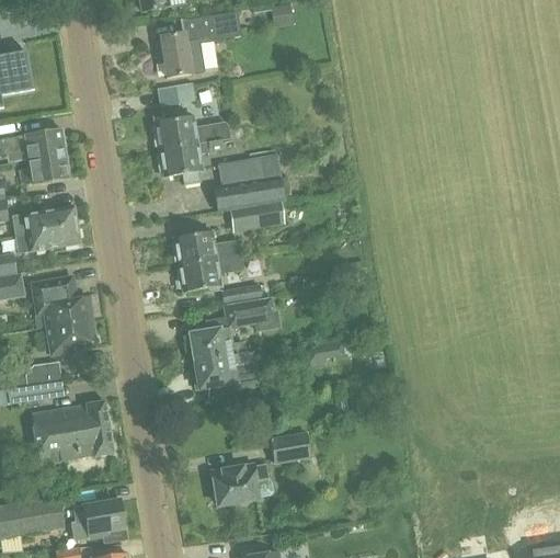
[(137,0),(139,12),(167,9),(166,7),(170,6),(169,0),(137,0)]
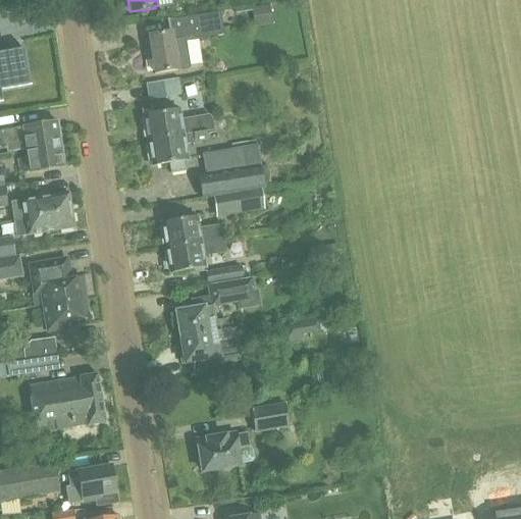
[(149,34),(155,72),(178,69),(178,66),(191,64),(187,39),(224,33),(221,9),(168,18),(170,31),(149,34)]
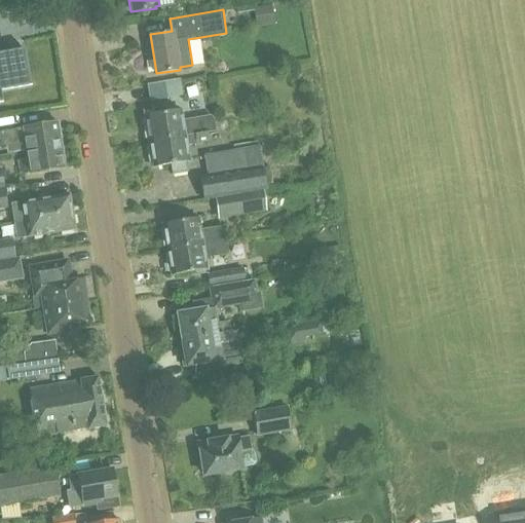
[(256,15),(257,26),(276,23),(275,13),(256,15)]
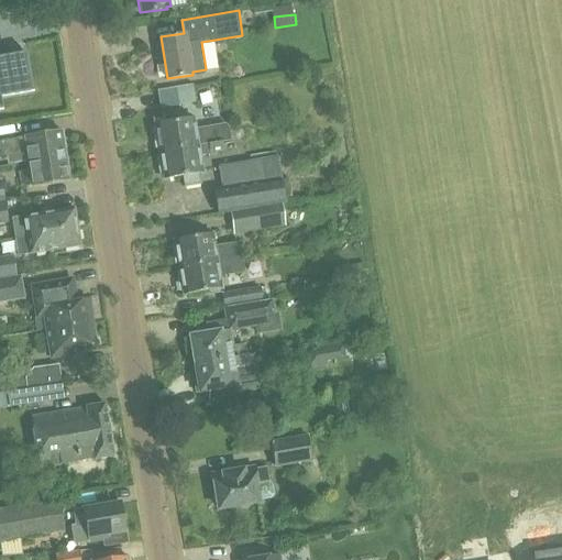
[(208,41),(211,68),(223,67),(220,40),(208,41)]
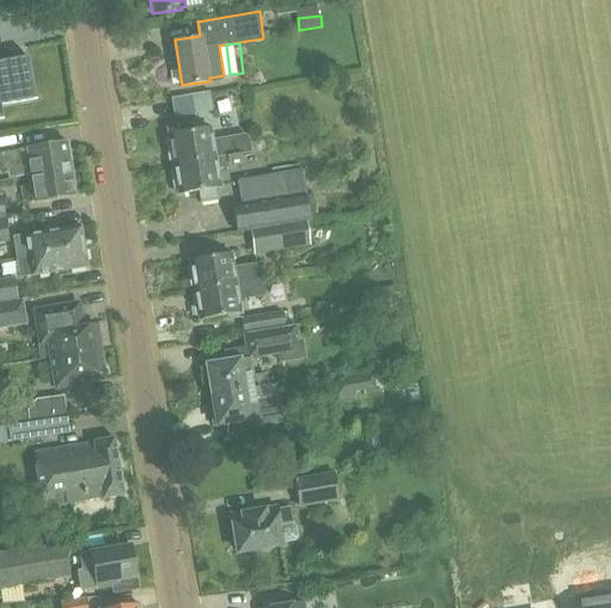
[(40,96),(31,51),(0,56),(0,115),(5,115),(2,102),(40,96)]
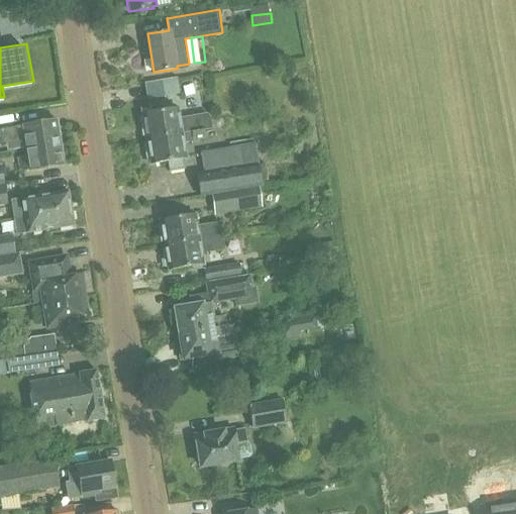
[(163,78),(165,94),(179,91),(177,75),(163,78)]
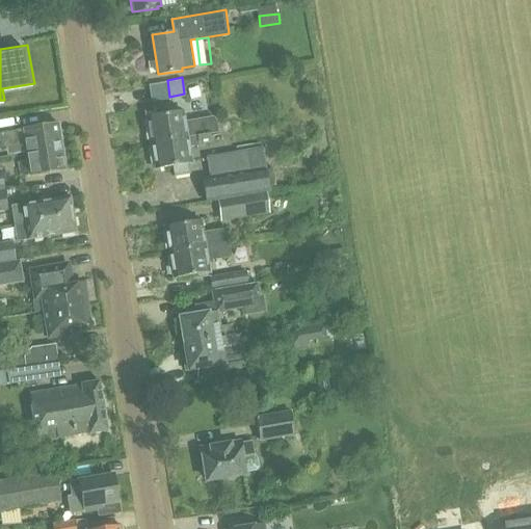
[(148,114),(152,142),(211,133),(211,132),(218,131),(216,117),(212,114),(184,120),(183,110),(181,110),(179,107),(171,108),(170,111),(148,114)]
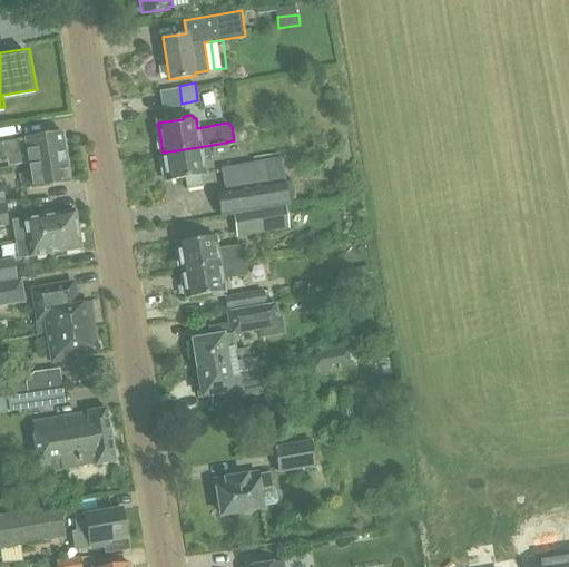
[(31,163),(67,157),(62,132),(0,140),(0,148),(1,158),(29,154),(31,163)]
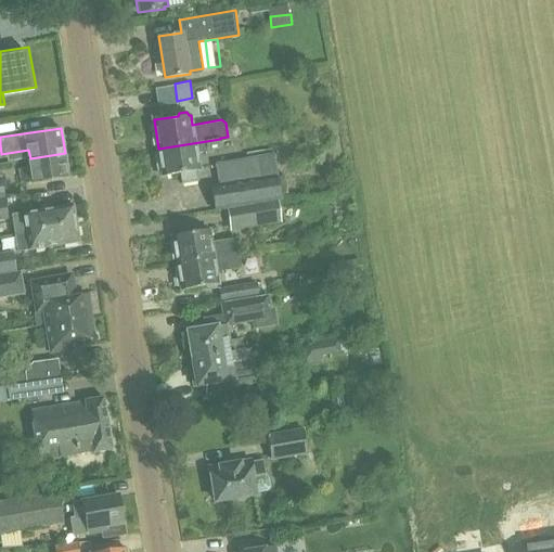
[(180,174),(181,182),(197,180),(196,171),(200,170),(196,152),(208,151),(222,148),(220,139),(158,149),(164,177),(180,174)]
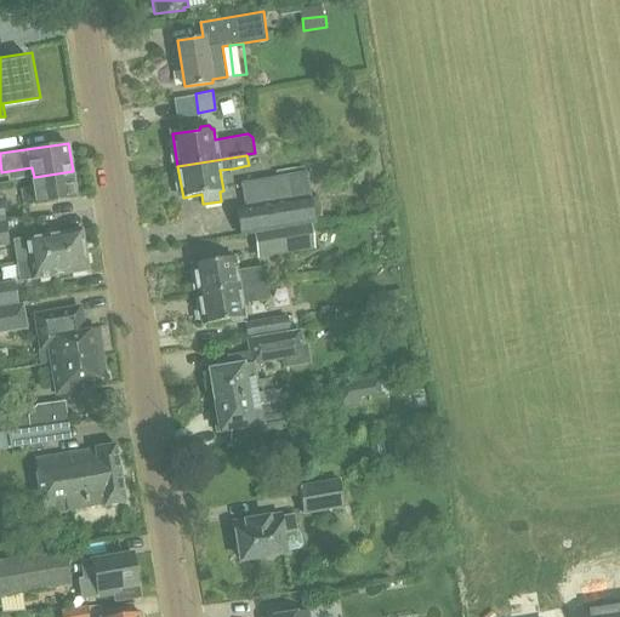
[(38,201),(38,205),(78,199),(73,171),(34,177),(35,186),(23,188),(26,203),(38,201)]
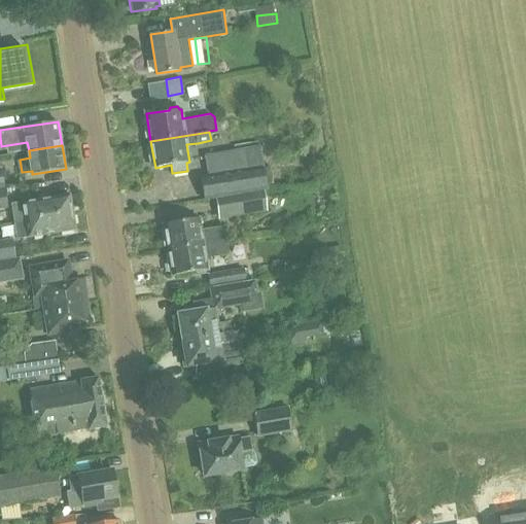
[(215,197),(263,188),(268,187),(265,166),(264,166),(259,145),(204,153),(208,174),(200,175),(204,198),(215,197)]
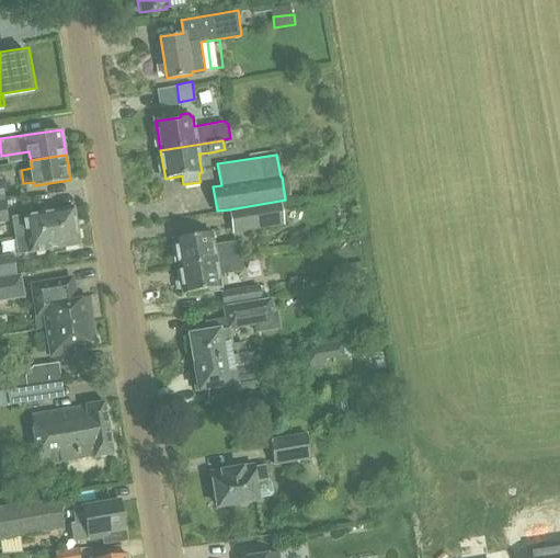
[(0,220),(9,219),(6,198),(0,198),(0,220)]
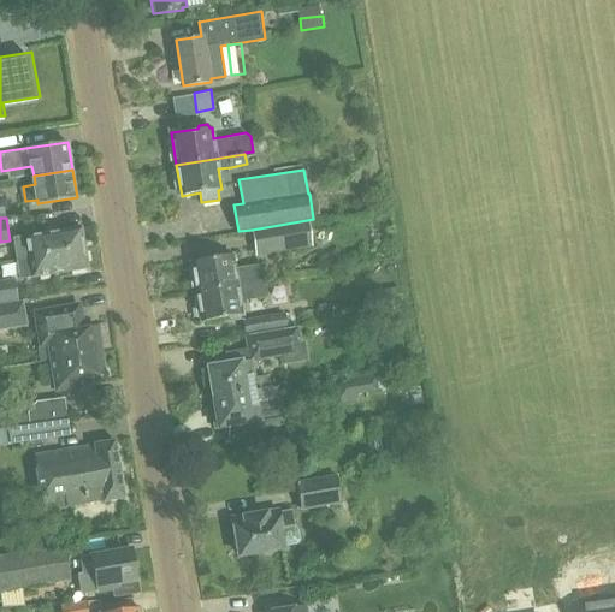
[(252,230),(255,255),(312,247),(307,220),(252,230)]
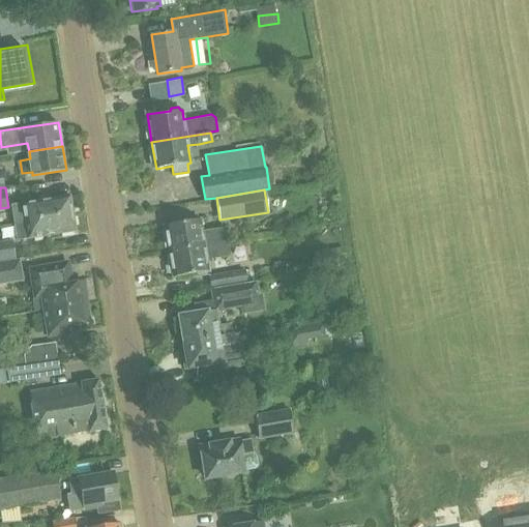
[(11,202),(15,224),(38,220),(38,216),(47,215),(47,213),(71,210),(69,194),(11,202)]
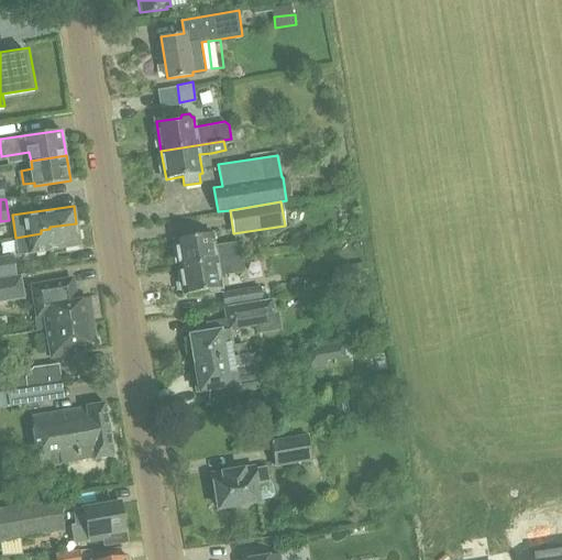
[(15,238),(18,252),(79,243),(76,223),(50,227),(50,229),(41,230),(41,233),(15,238)]
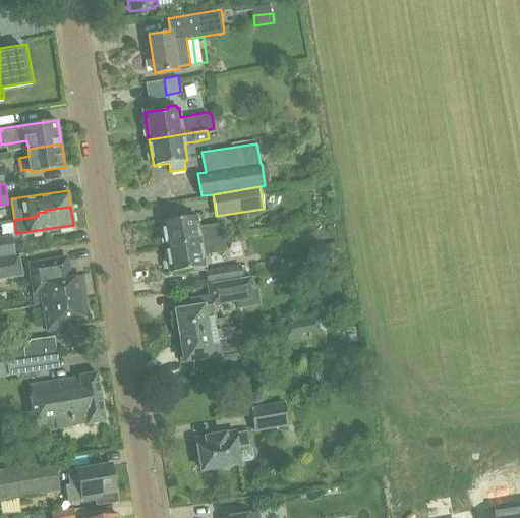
[(166,245),(224,234),(222,221),(197,226),(195,216),(193,211),(184,212),(182,218),(161,222),(166,245)]
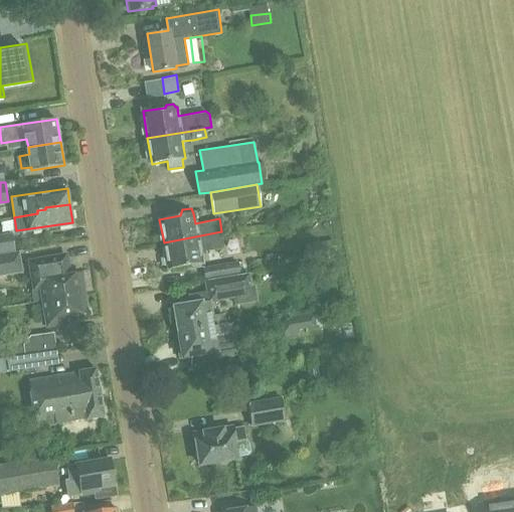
[(0,232),(0,251),(15,249),(13,231),(0,232)]
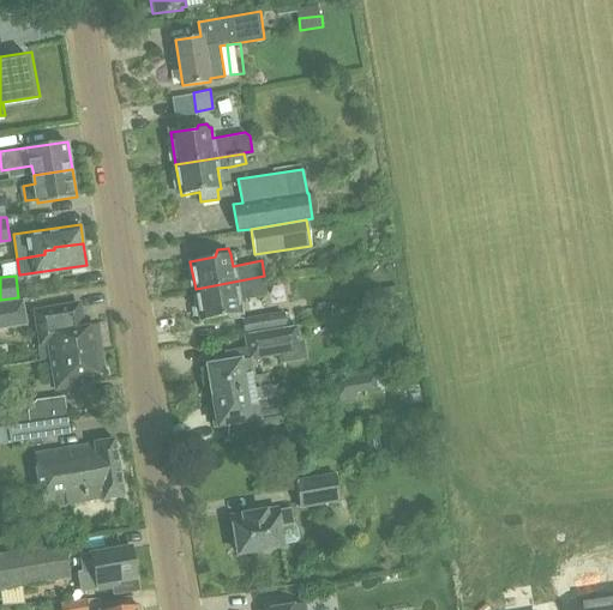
[(268,293),(264,276),(196,289),(200,319),(224,314),(228,319),(239,316),(241,312),(238,297),(268,293)]
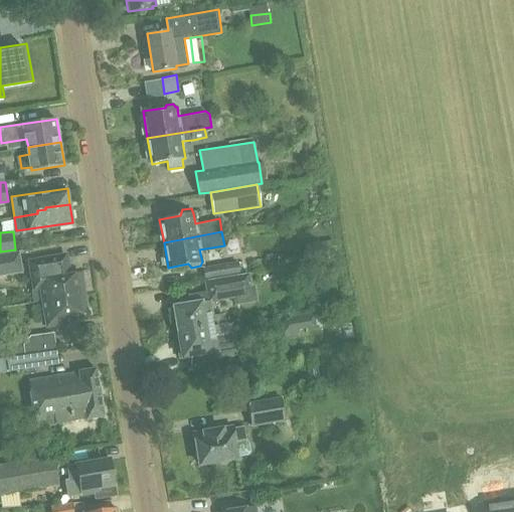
[(21,251),(0,254),(0,274),(24,270),(21,251)]
